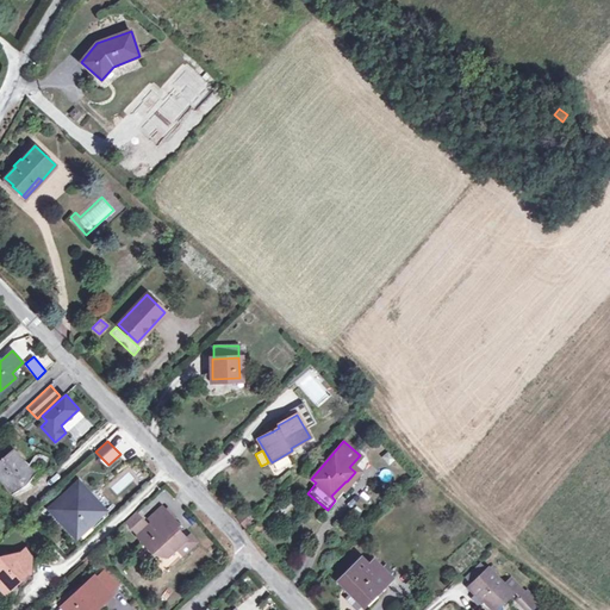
[(0,474),(13,491),(32,473),(13,452),(0,462),(0,474)]
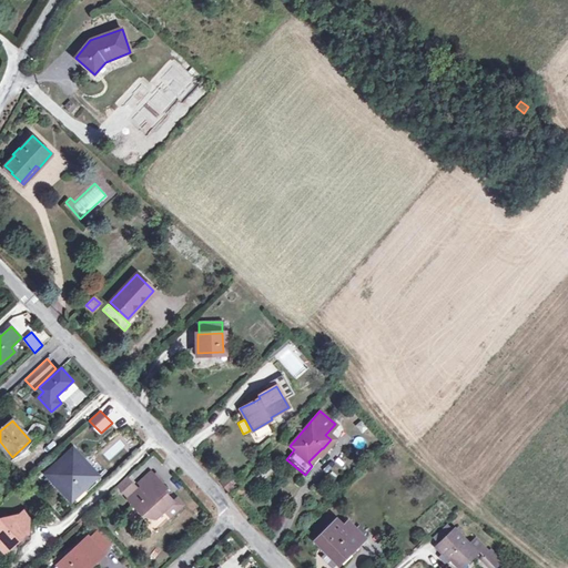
[(266,435),(262,427),(252,434),(255,440),(266,435)]
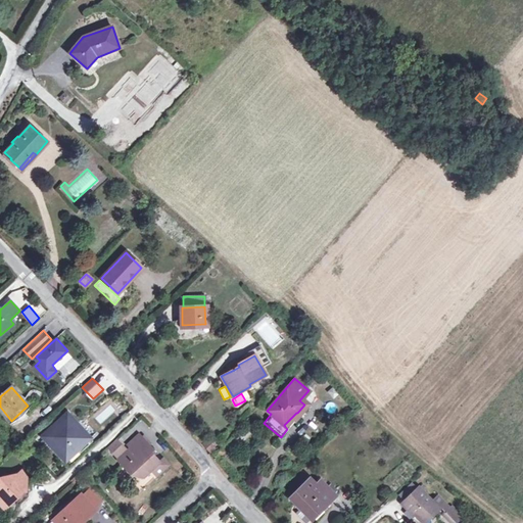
[(307,407),(304,405),(297,413),(296,413),(284,425),(288,429),(307,407)]
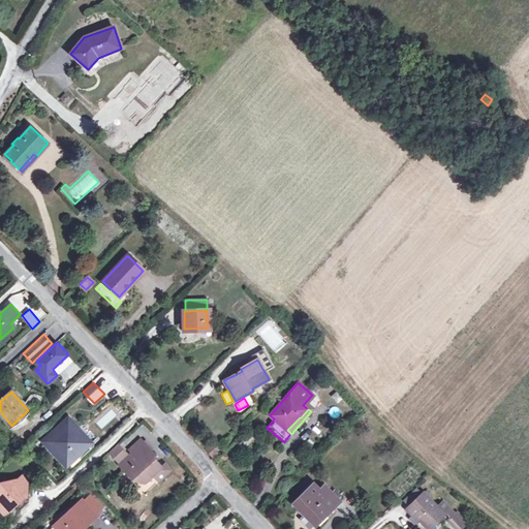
[(64,461),(60,464),(62,467),(64,465),(67,468),(92,445),(68,421),(47,441),(64,461)]
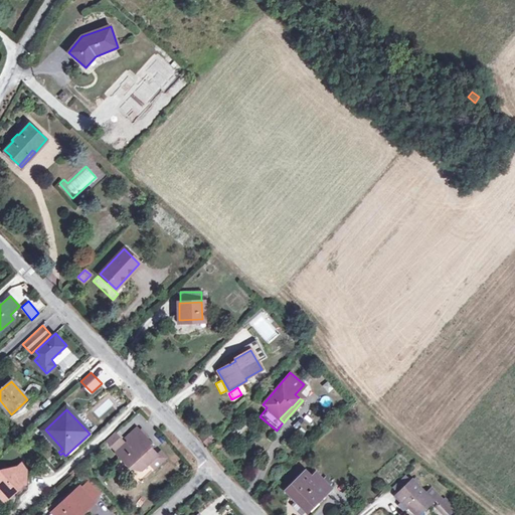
[(141,470),(149,463),(157,455),(148,446),(151,444),(137,428),(126,438),(129,441),(116,453),(129,467),(134,463),(141,470)]
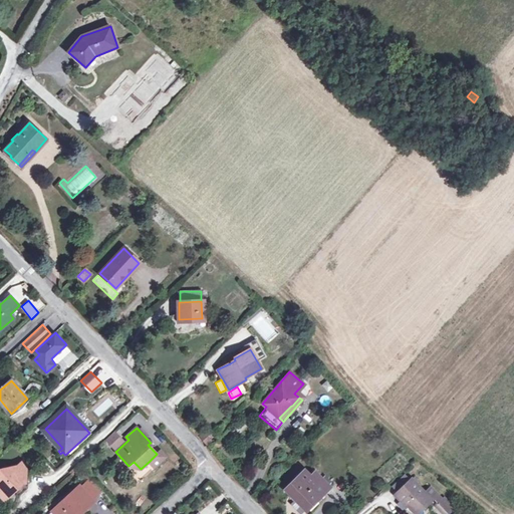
[(113,433),(106,440),(114,449),(122,442),(113,433)]
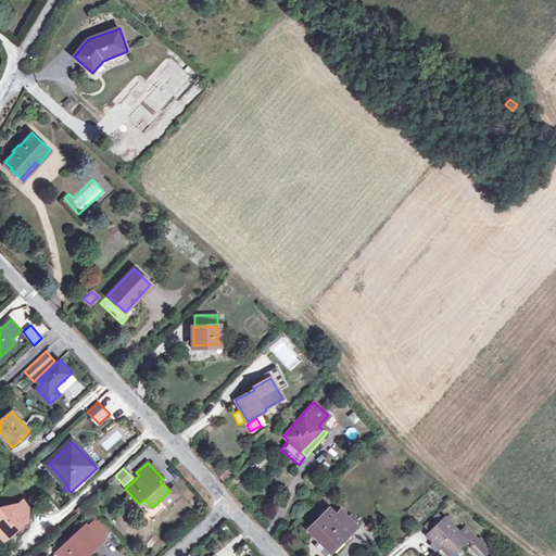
[(227,477),(219,468),(215,472),(223,480),(227,477)]
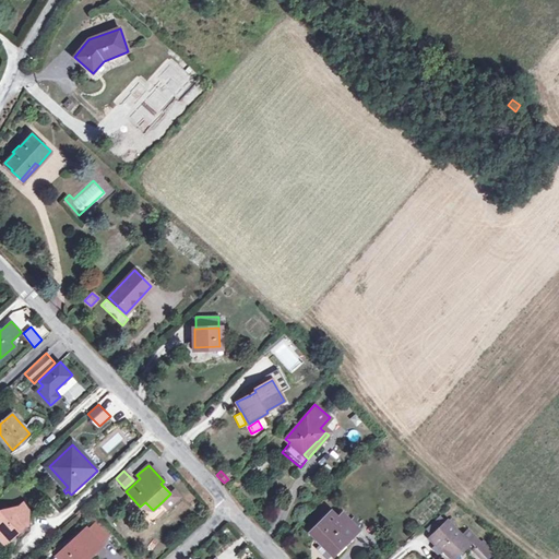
[(170,494),(162,502),(167,509),(180,497),(175,490),(170,494)]
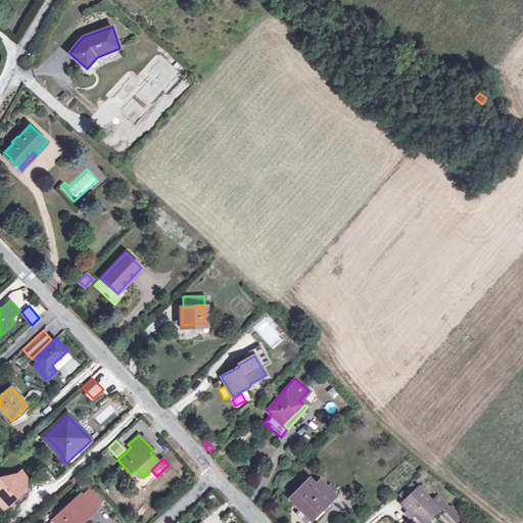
[(19,479),(26,480),(26,473),(21,469),(15,474),(19,479)]
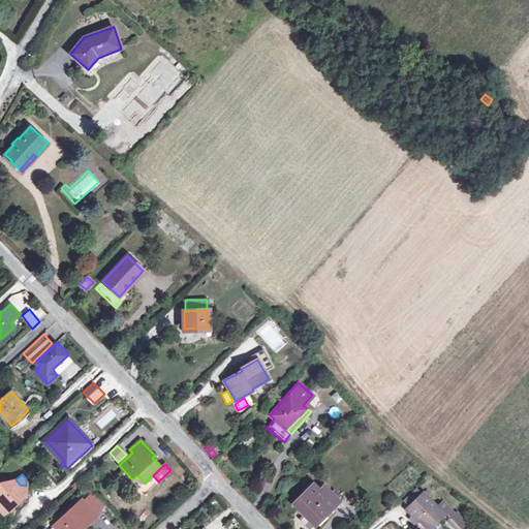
[(142,489),(148,494),(157,483),(152,478),(142,489)]
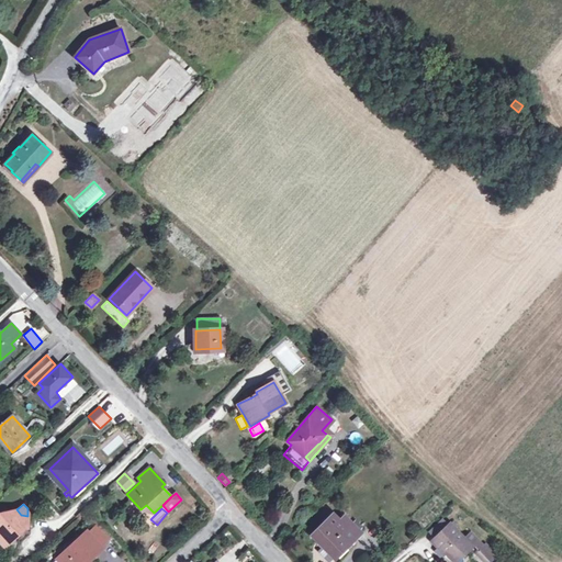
[(0,542),(4,547),(14,537),(14,534),(21,528),(26,528),(27,516),(21,515),(17,509),(0,514),(0,542)]
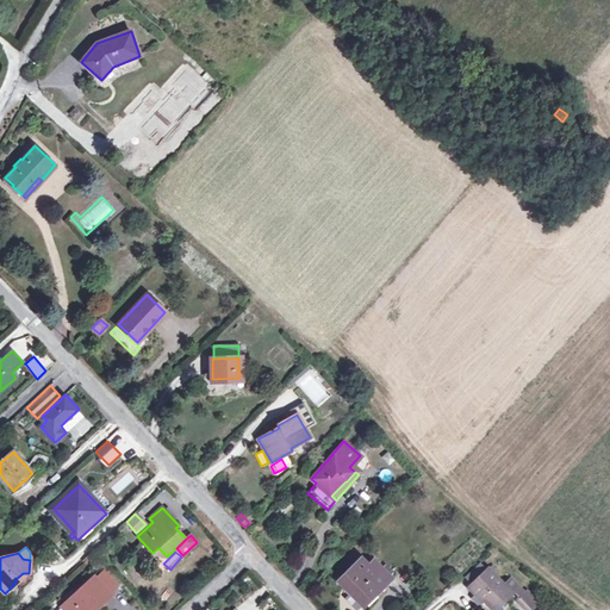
[(352,593),(349,596),(346,599),(355,609),(358,609),(363,605),(390,579),(373,561),(368,567),(361,559),(340,582),(347,589),(352,593)]
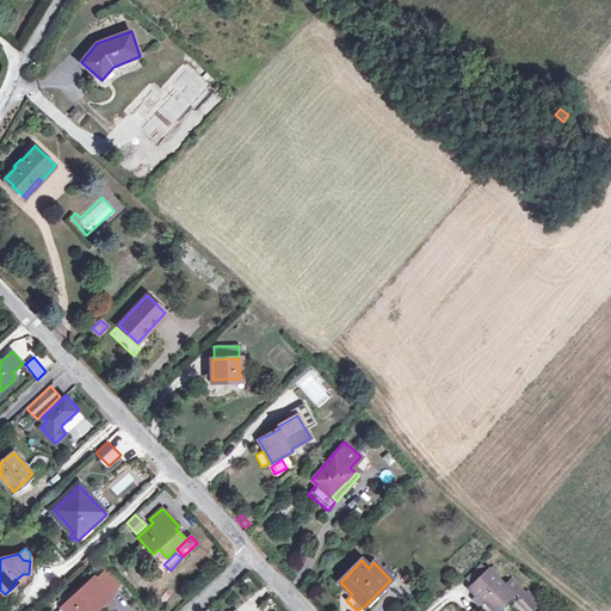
[(473,584),(487,571),(481,565),(467,578),(473,584)]
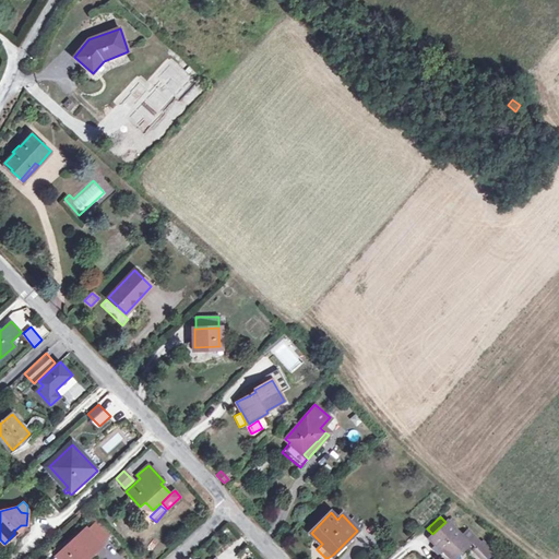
[(429,538),(436,546),(438,544),(442,549),(450,557),(468,539),(472,543),(479,550),(476,554),(480,558),(487,558),(494,551),(483,540),(480,543),(467,530),(462,535),(448,521),(445,522),(429,538)]
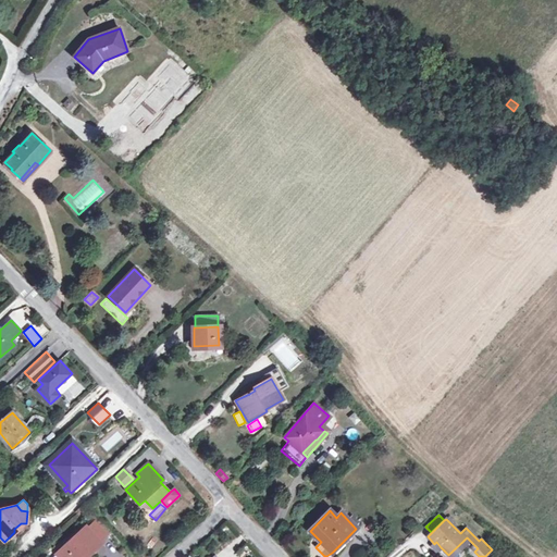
[(90,521),(86,525),(99,541),(104,535),(90,521)]
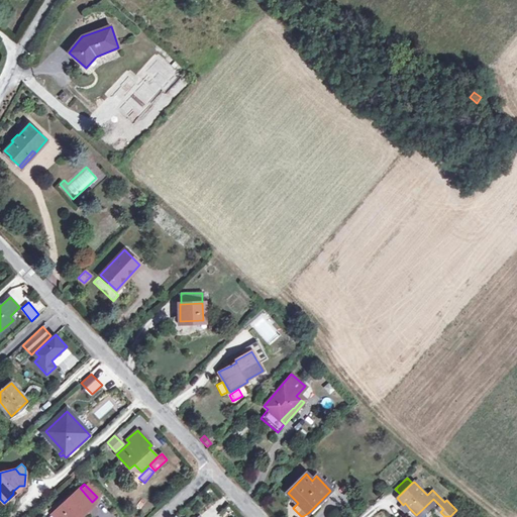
[(13,491),(13,494),(18,500),(25,494),(24,486),(19,486),(13,491)]
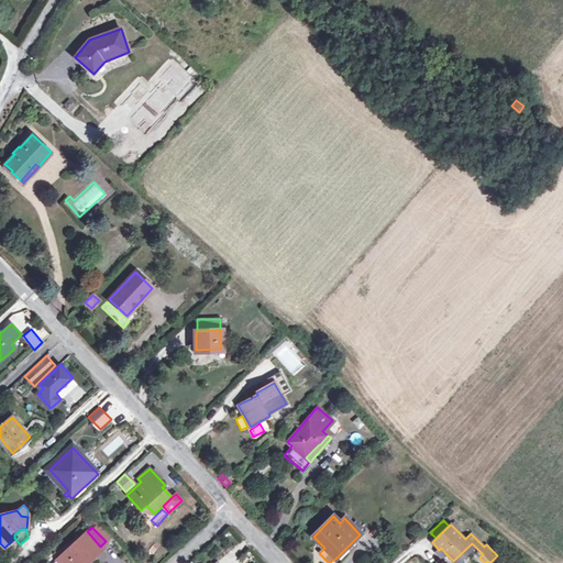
[(100,547),(87,531),(56,560),(58,562),(83,562),(86,560),(89,562),(103,549),(100,547)]
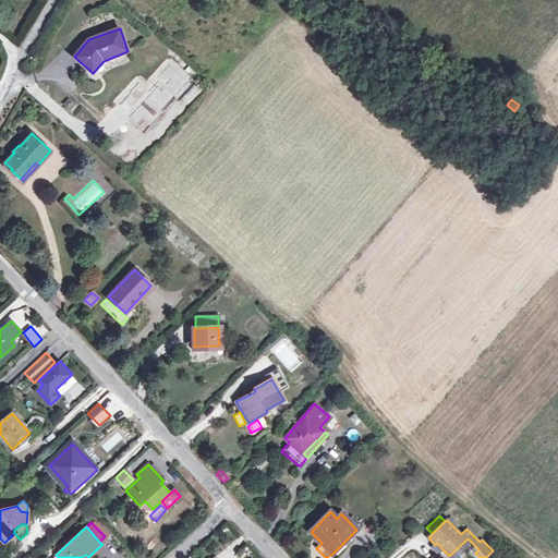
[(450,557),(453,557),(471,542),(468,538),(449,556),(450,557)]
